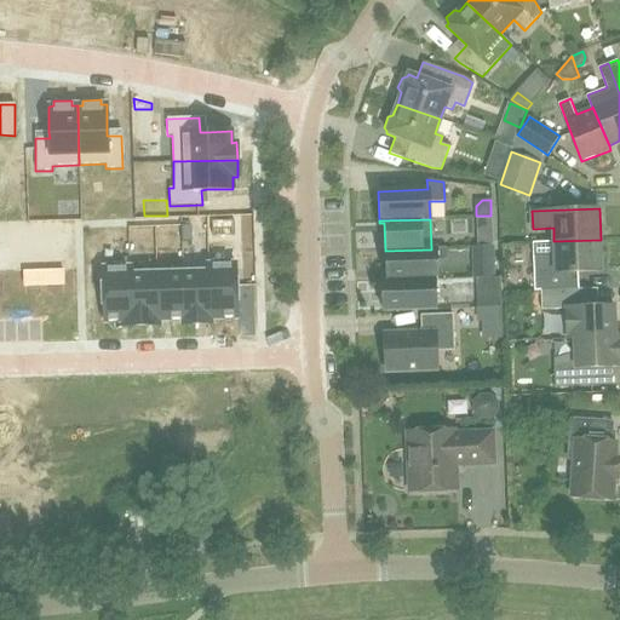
[(231,222),(213,222),(213,235),(233,235),(231,222)]
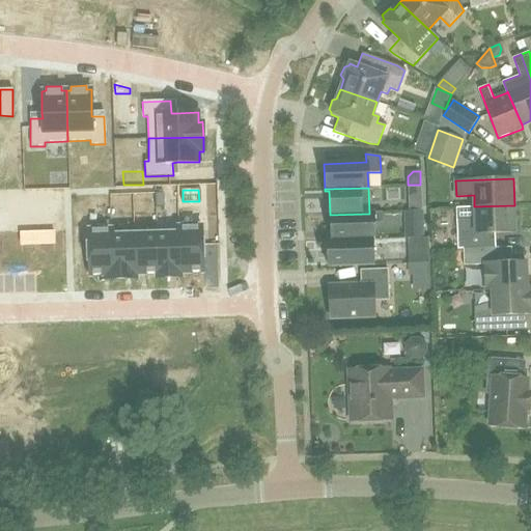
[(420,190),(411,190),(411,201),(420,200),(420,190)]
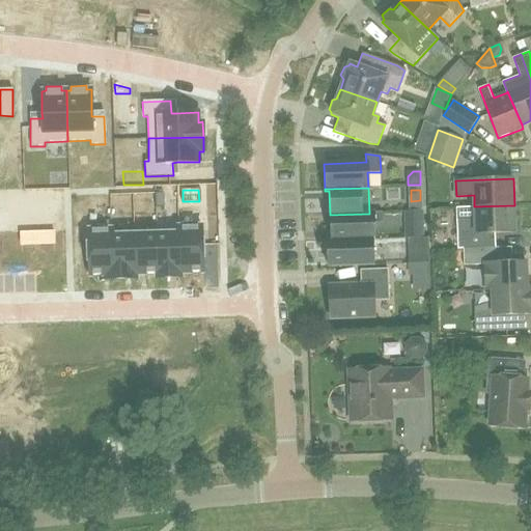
[(155,193),(145,193),(146,204),(155,204),(155,193)]
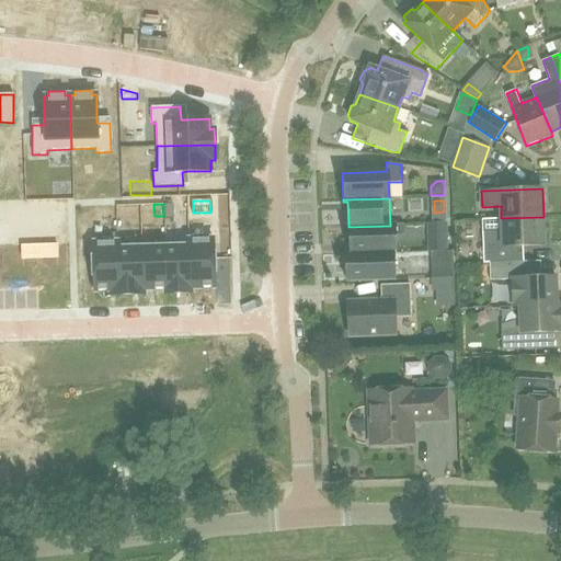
[(172,204),(163,204),(164,219),(173,219),(172,204)]
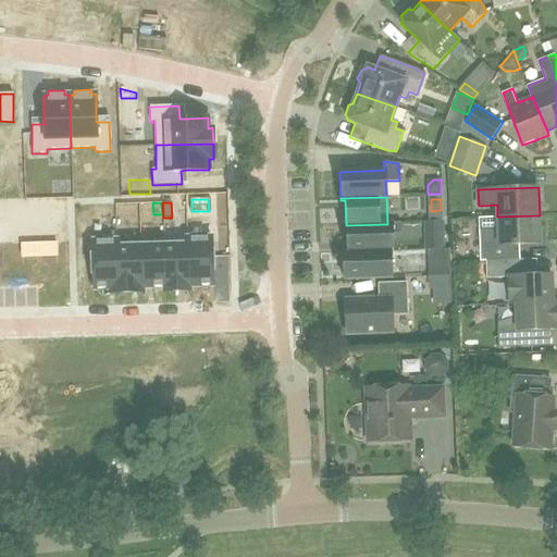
[(115,212),(115,217),(127,215),(126,205),(115,205),(115,208),(115,212)]
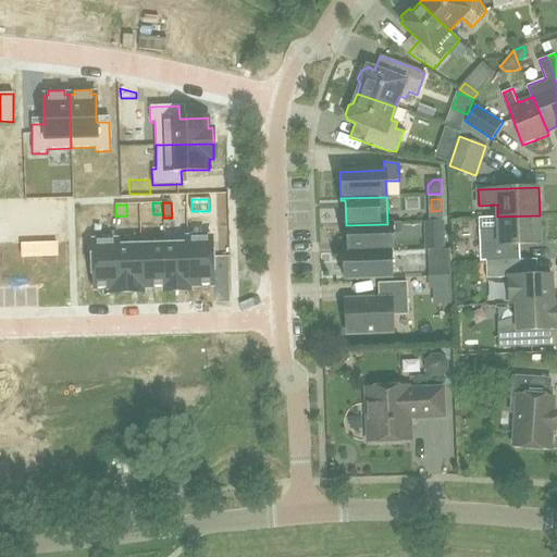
[(58,227),(49,227),(49,242),(66,242),(65,213),(57,213),(58,227)]
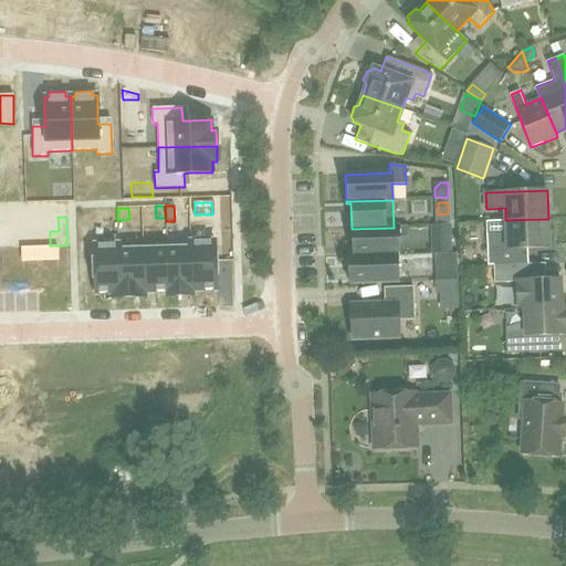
[(549,248),(548,219),(505,220),(506,233),(488,234),(489,265),(494,265),(521,264),(520,249),(549,248)]
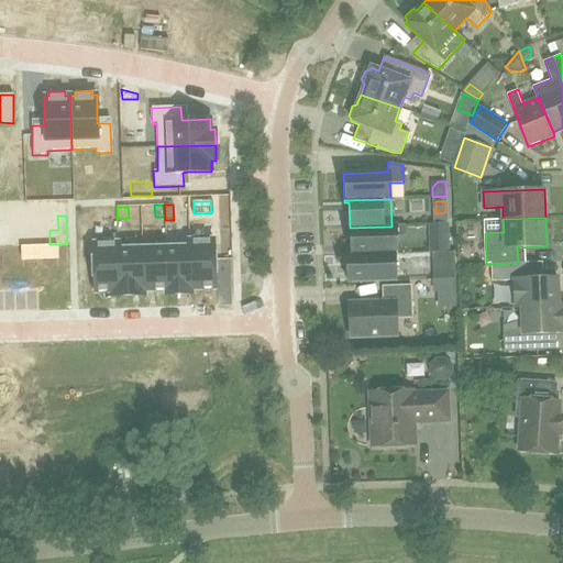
[(346,254),(346,255),(395,254),(397,254),(396,236),(405,235),(405,224),(392,225),(392,227),(350,228),(351,254),(346,254)]
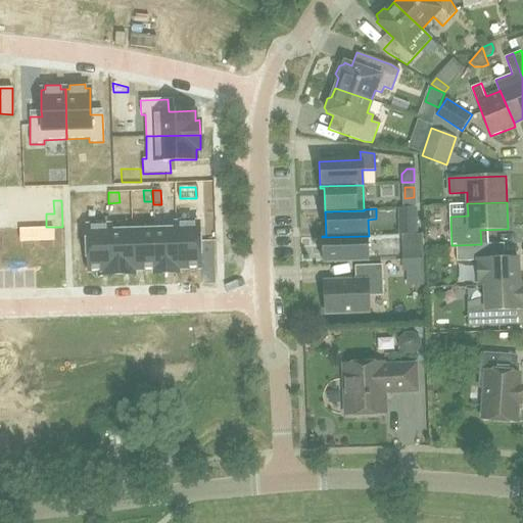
[(198,223),(175,224),(175,230),(177,273),(178,273),(178,269),(199,268),(198,229),(198,223)]
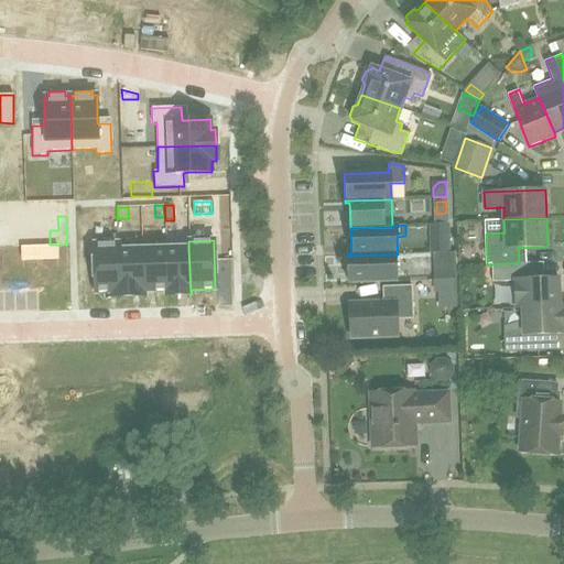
[(119,243),(94,243),(94,246),(94,258),(94,270),(95,293),(106,292),(106,297),(120,296),(119,250),(119,243)]
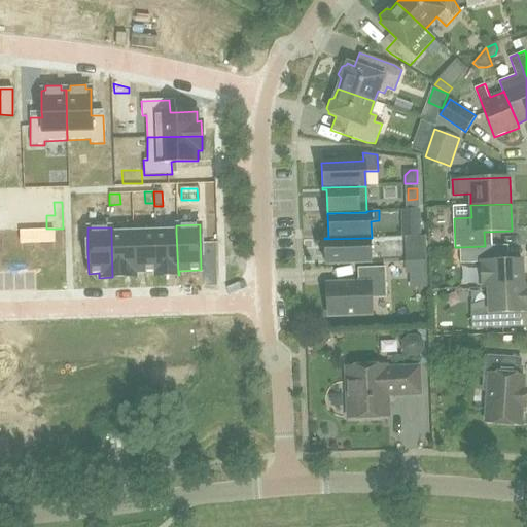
[(176,232),(153,233),(154,272),(155,276),(178,275),(176,232)]
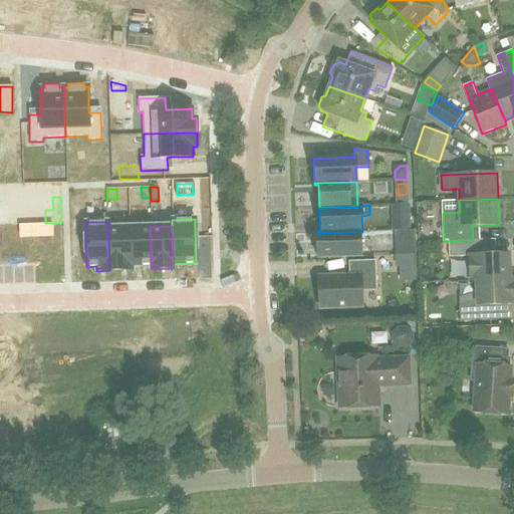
[(130,227),(108,228),(109,270),(132,269),(132,265),(130,227)]
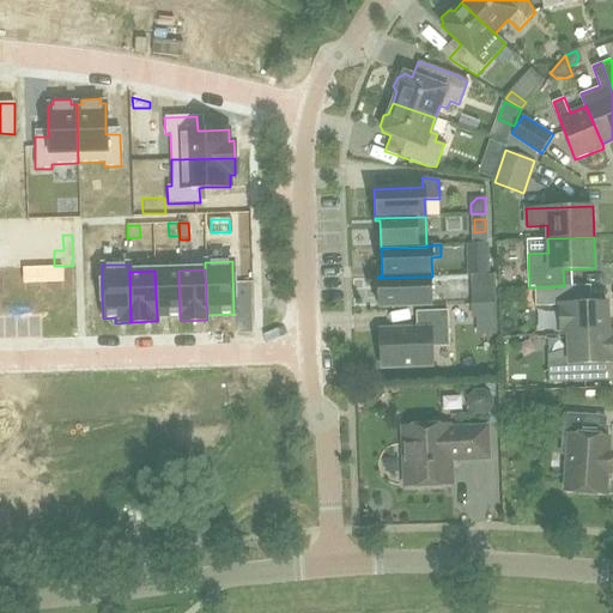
[(178,271),(155,271),(157,316),(180,316),(178,271)]
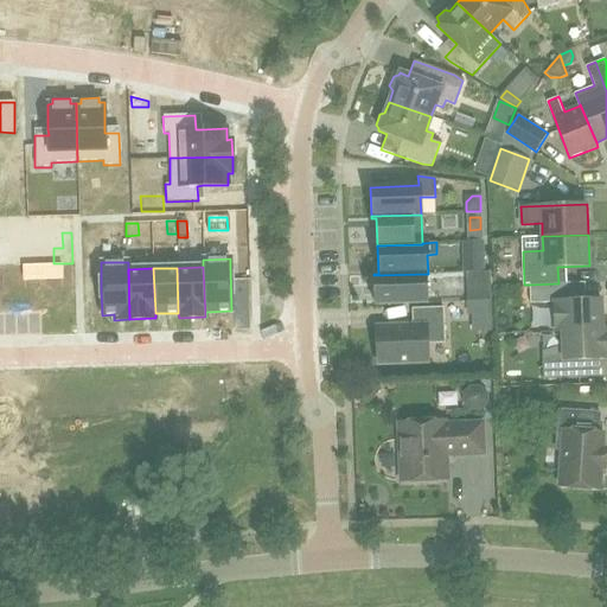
[(426,274),(374,275),(375,305),(427,304),(426,274)]
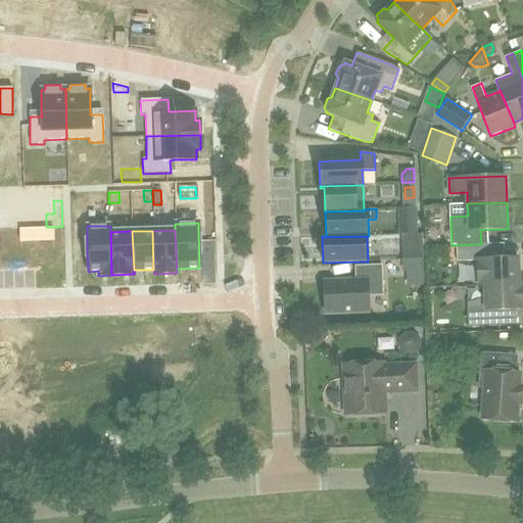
[(379,239),(380,260),(408,259),(407,238),(379,239)]
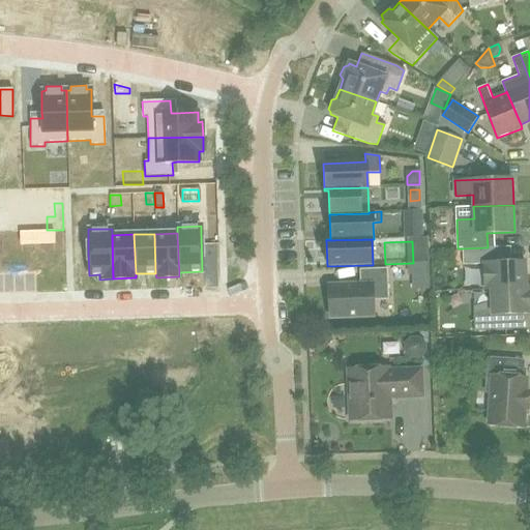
[(88,242),(71,242),(71,254),(88,254),(88,242)]
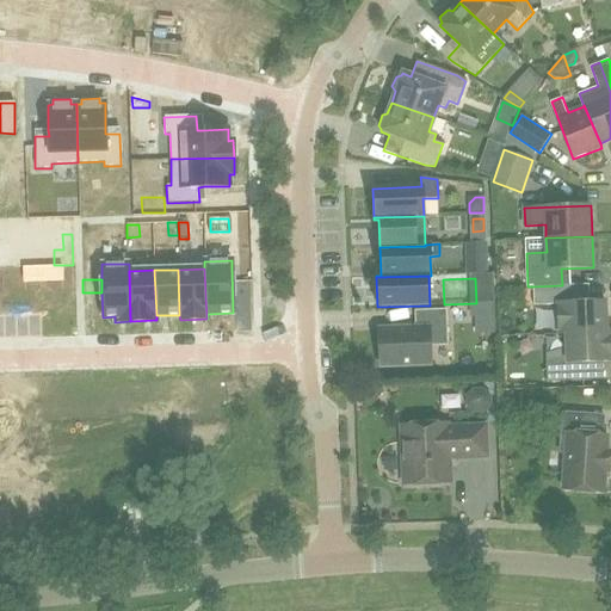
[(560,333),(610,331),(610,329),(608,331),(606,302),(573,302),(572,285),(562,285),(534,287),(535,306),(559,304),(560,333)]
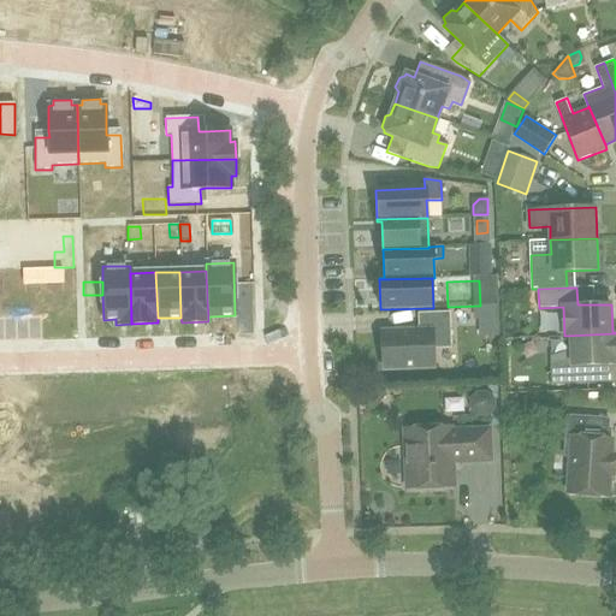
[(475,319),(499,319),(498,306),(475,306),(475,319)]
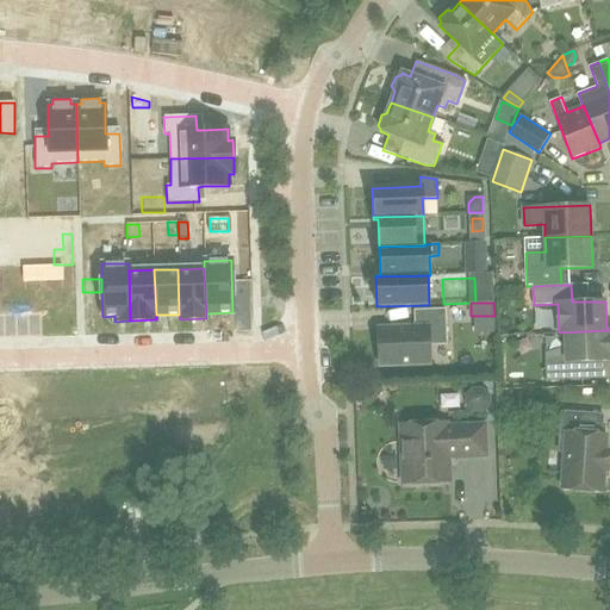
[(378,329),(379,366),(430,363),(429,346),(446,344),(444,309),(414,311),(415,328),(378,329)]
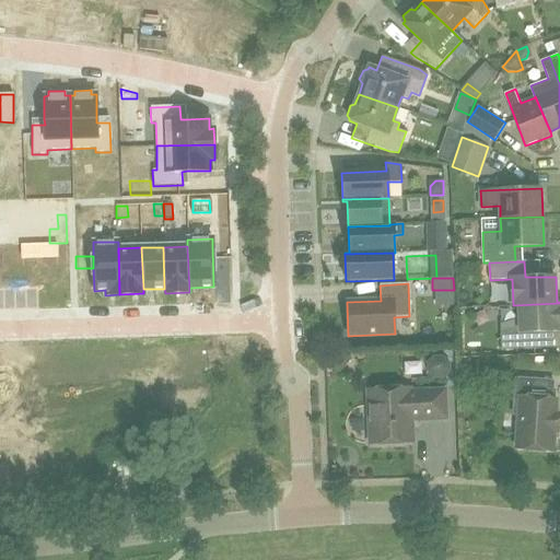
[(559,330),(559,303),(513,305),(513,306),(520,305),(520,318),(501,324),(501,349),(535,348),(535,331),(559,330)]
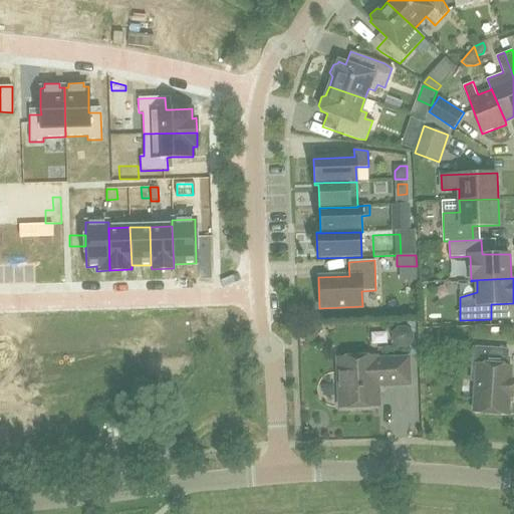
[(400,347),(408,346),(413,340),(413,332),(407,327),(399,327),(393,333),(393,341),(400,347)]
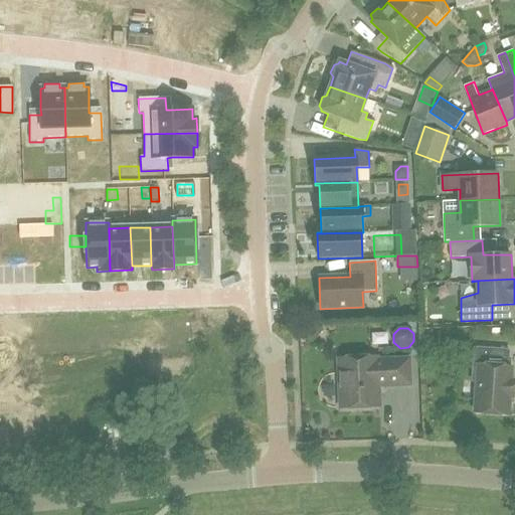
[(509,350),(475,348),(472,381),(477,381),(475,412),(508,415),(510,396),(514,396),(514,381),(511,381),(512,367),(508,367),(509,350)]
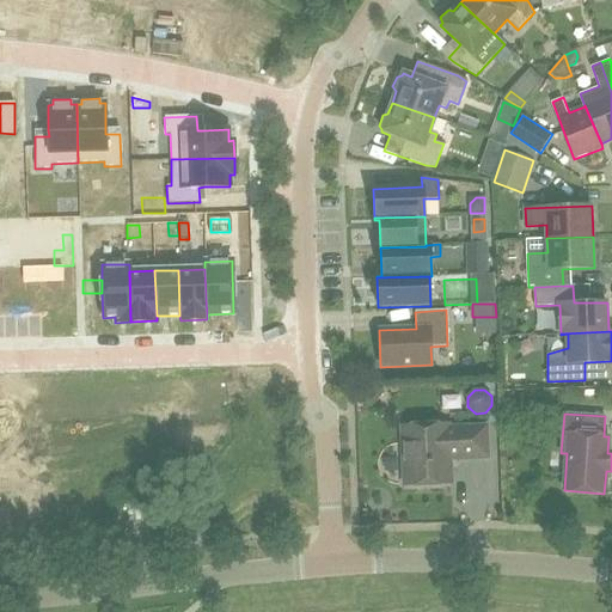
[(488,458),(487,426),(450,427),(450,424),(402,426),(404,485),(452,483),(451,464),(456,459),(488,458)]
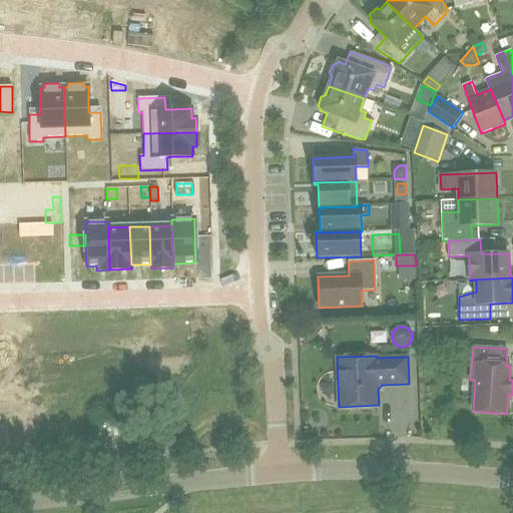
[(142,436),(143,448),(152,447),(151,435),(142,436)]
